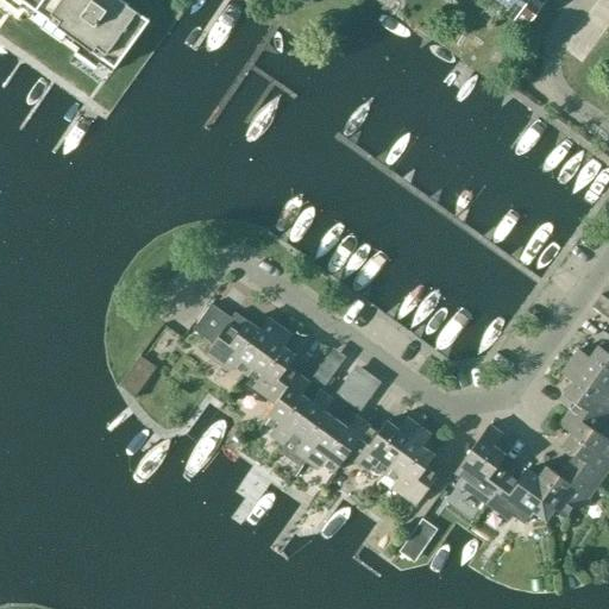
[(31,14),(42,0),(8,0),(6,4),(17,11),(20,6),(31,14)]
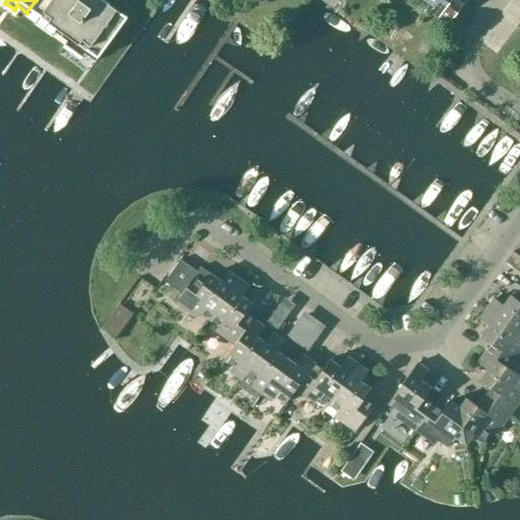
[(43,30),(64,0),(36,0),(26,12),(37,19),(34,23),(43,30)]
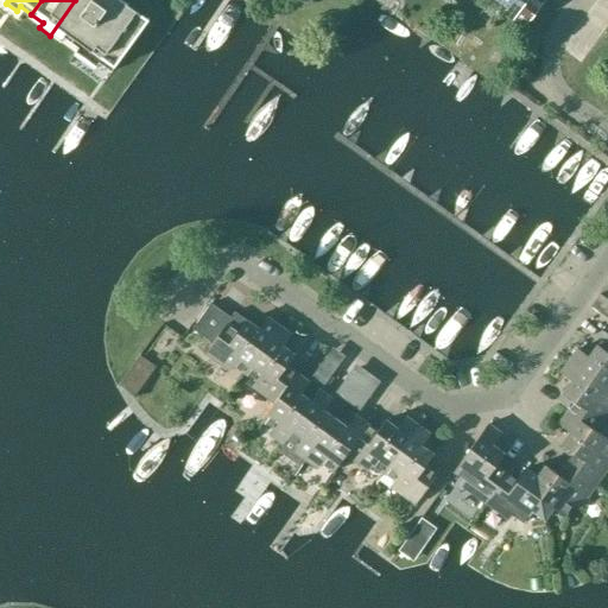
[(75,0),(50,36),(61,43),(63,38),(70,43),(101,0),(75,0)]
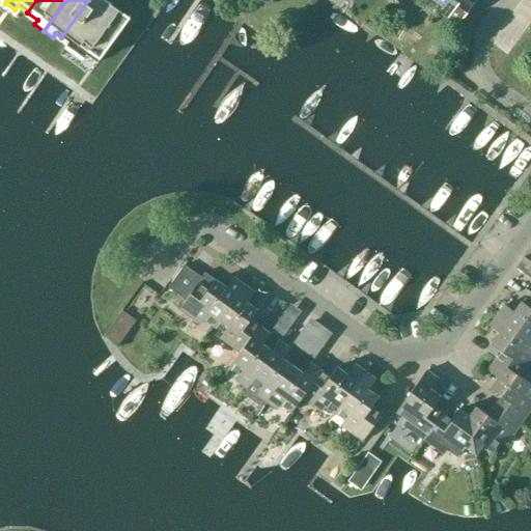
[(88,0),(61,37),(67,43),(64,46),(74,53),(110,3),(105,0),(88,0)]
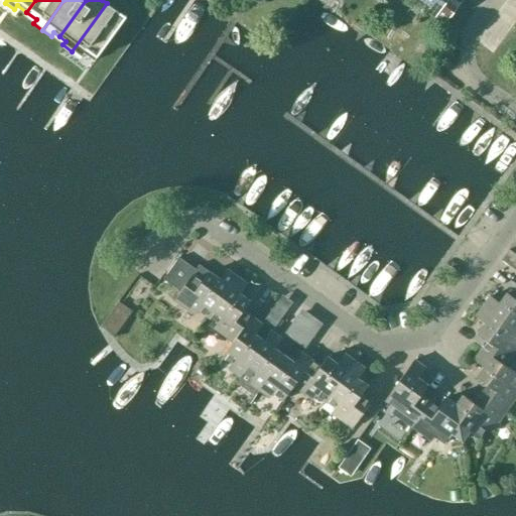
[(458,0),(415,0),(445,21),(461,1),(458,0)]
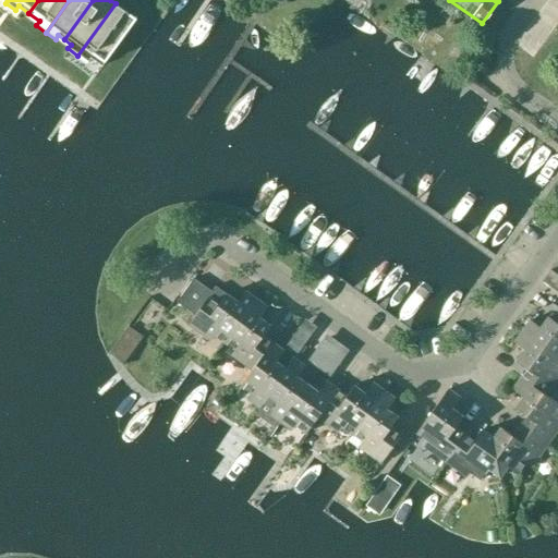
[(136,19),(116,3),(77,56),(87,62),(91,58),(101,67),(136,19)]
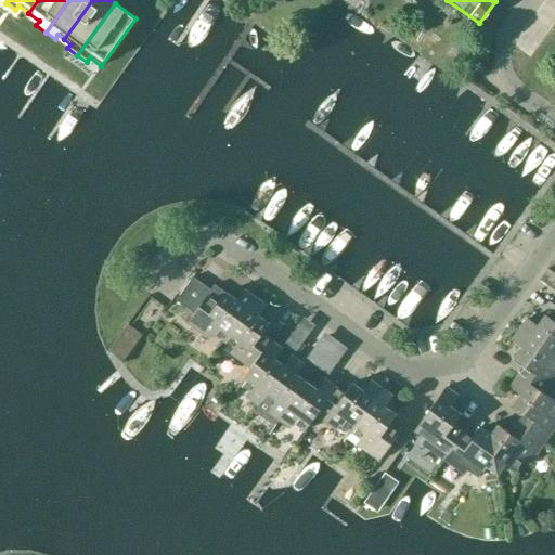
[(554,292),(554,273),(546,268),(538,280),(554,292)]
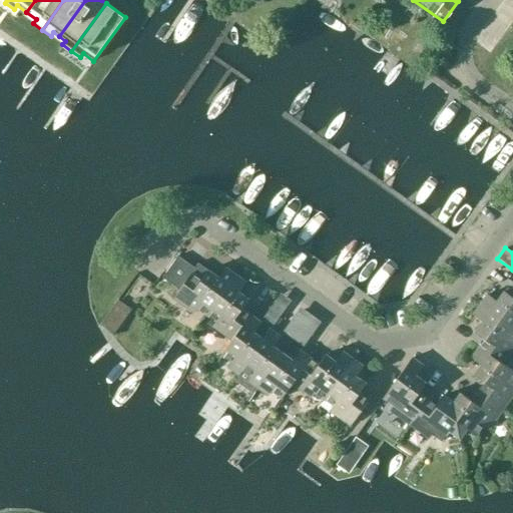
[(206,315),(235,276),(224,268),(217,278),(207,270),(207,271),(198,264),(194,269),(178,257),(162,278),(179,289),(172,298),(193,313),(196,308),(206,315)]
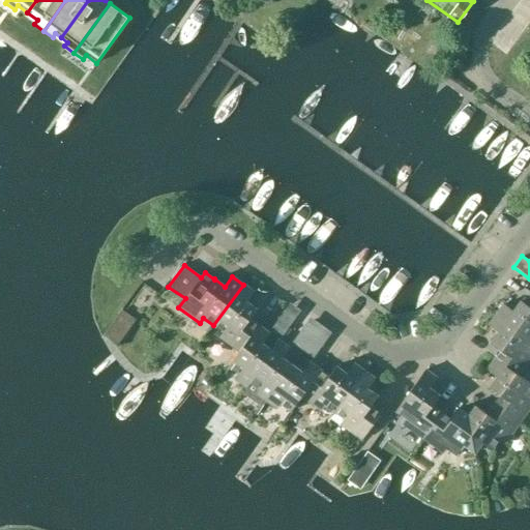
[(254,292),(243,285),(213,325),(223,332),(219,336),(239,351),(240,352),(258,325),(248,319),(257,310),(246,302),(254,292)]
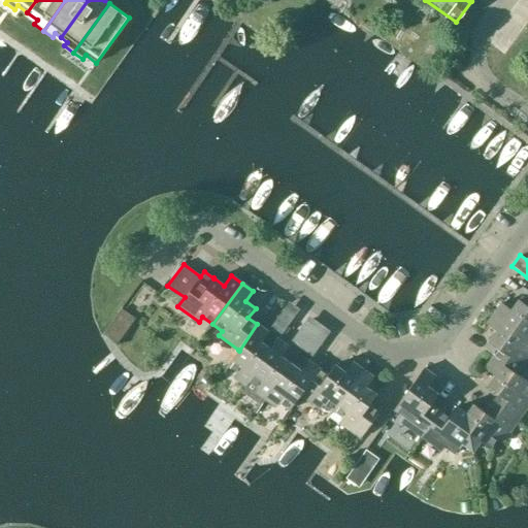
[(527,305),(519,299),(512,309),(501,302),(494,312),(527,337),(527,305)]
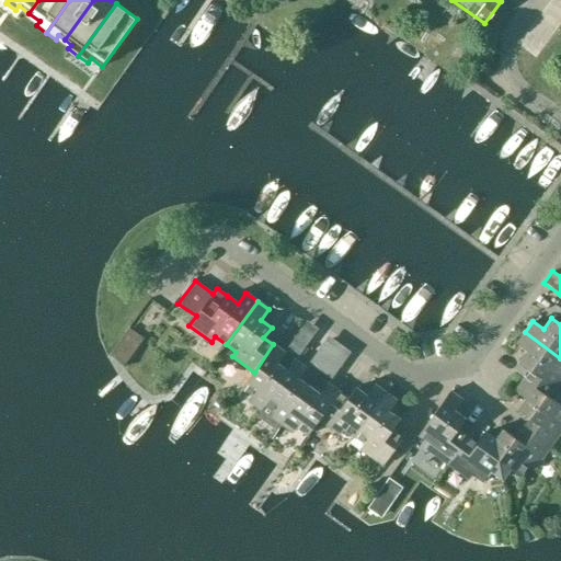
[(298,356),(318,329),(306,320),(286,347),(298,356)]
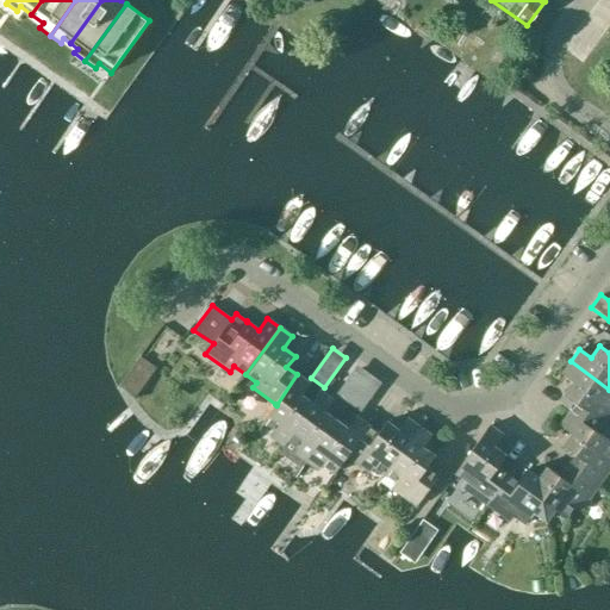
[(609,390),(571,361),(562,373),(573,381),(565,393),(577,402),(568,412),(598,435),(599,434),(609,418),(609,390)]
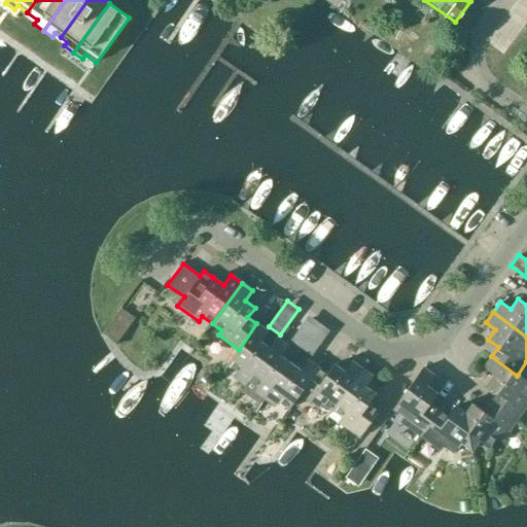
[(300,349),(319,322),(308,315),(288,341),(300,349)]
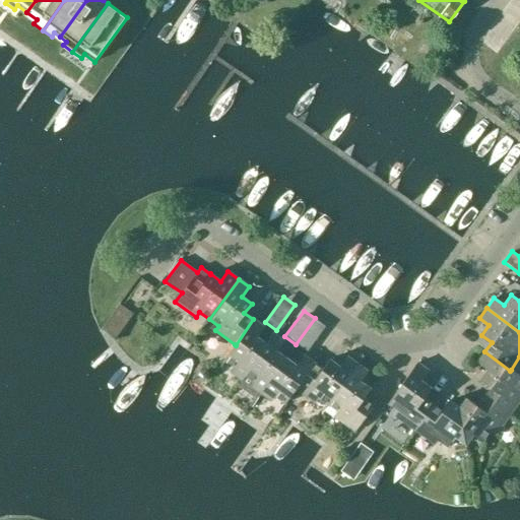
[(325,326),(315,318),(296,344),(306,352),(325,326)]
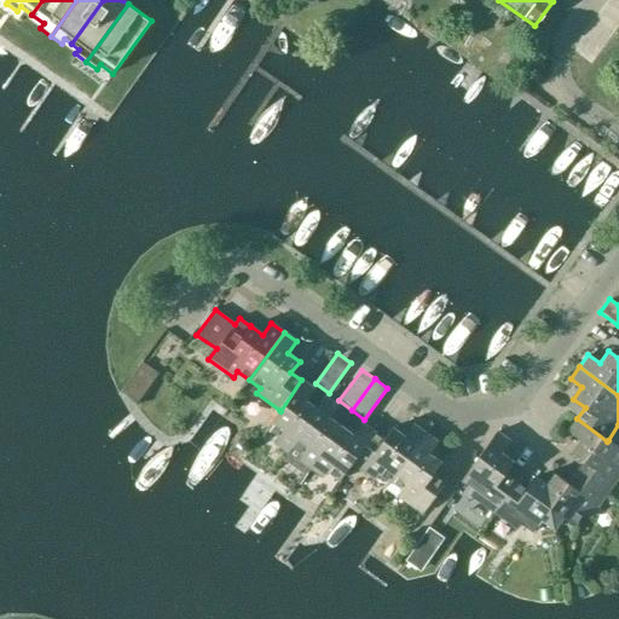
[(317,409),(316,409),(305,400),(314,388),(301,380),(281,411),(279,410),(266,428),(278,437),(275,443),(288,452),(293,446),(291,445),(317,409)]
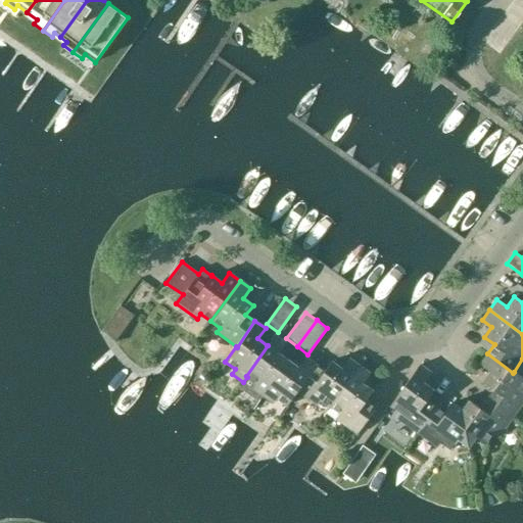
[(262,395),(288,360),(279,353),(285,343),(274,335),(267,345),(268,345),(246,376),(247,377),(255,383),(251,388),(262,395)]
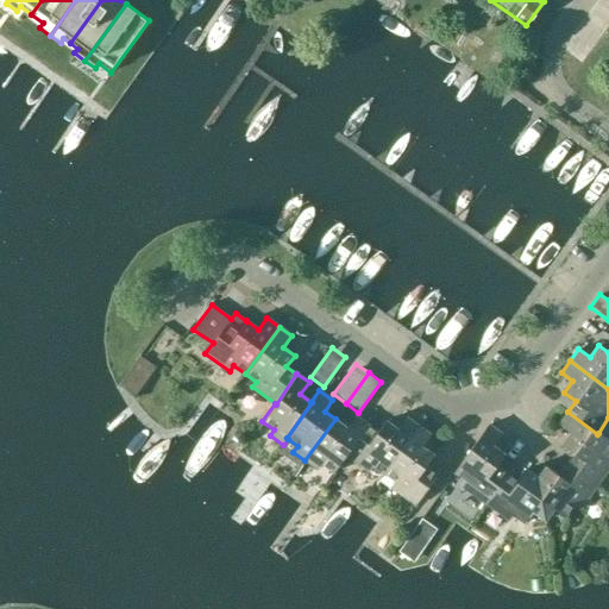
[(608,454),(608,440),(598,433),(597,434),(567,412),(559,425),(571,433),(563,445),(573,453),(566,464),(596,485),(608,466),(608,458),(607,457),(608,454)]
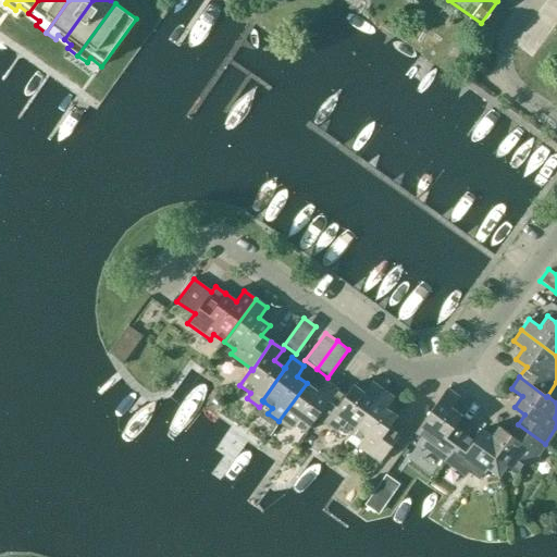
[(305,432),(317,416),(316,416),(335,387),(324,380),(317,391),(307,383),(279,421),(291,430),(294,424),(305,432)]
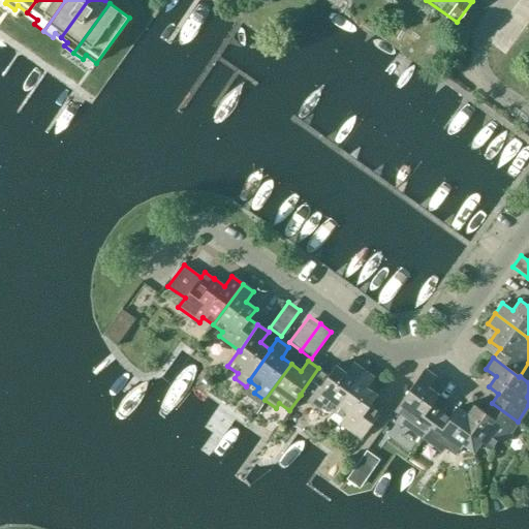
[(323,404),(334,411),(363,370),(352,363),(345,372),(335,365),(328,375),(318,368),(300,395),(301,395),(320,409),(323,404)]
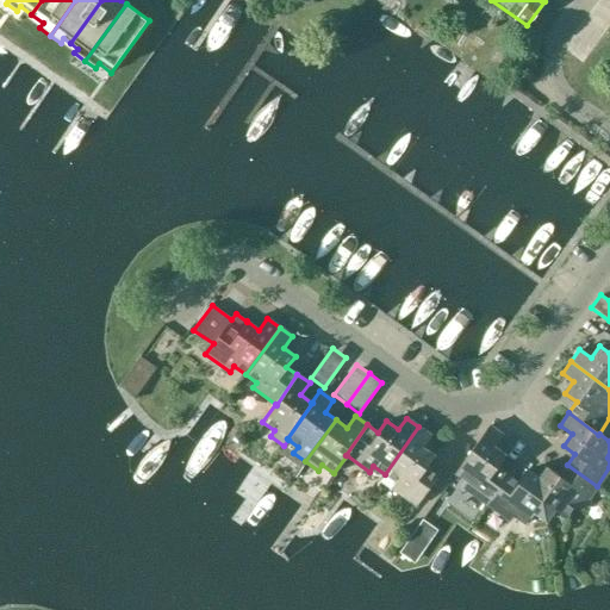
[(462,487),(486,504),(508,474),(497,466),(505,455),(493,447),(502,435),(489,425),(455,473),(467,481),(462,487)]
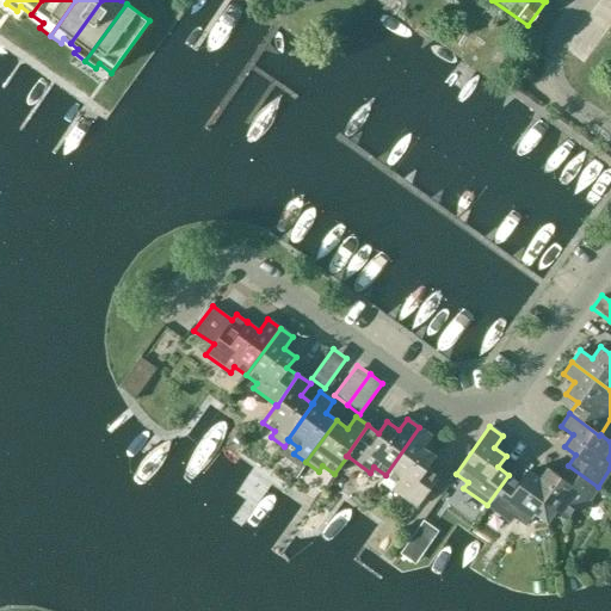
[(419,427),(386,475),(396,483),(392,488),(417,506),(438,476),(427,468),(436,456),(424,448),(432,436),(419,427)]
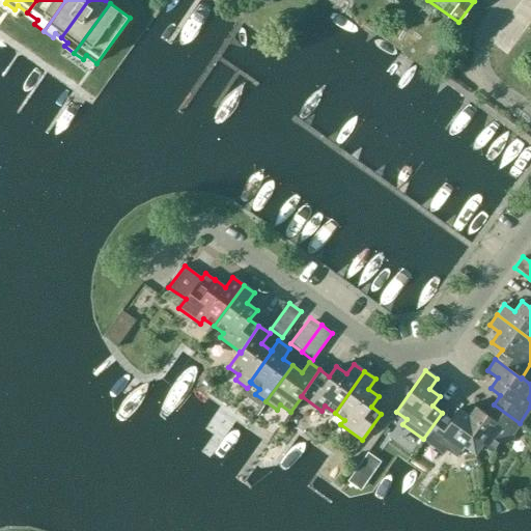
[(465,446),(475,453),(469,417),(459,410),(464,402),(456,397),(448,410),(455,415),(452,420),(442,413),(423,439),(444,453),(447,448),(458,456),(465,446)]
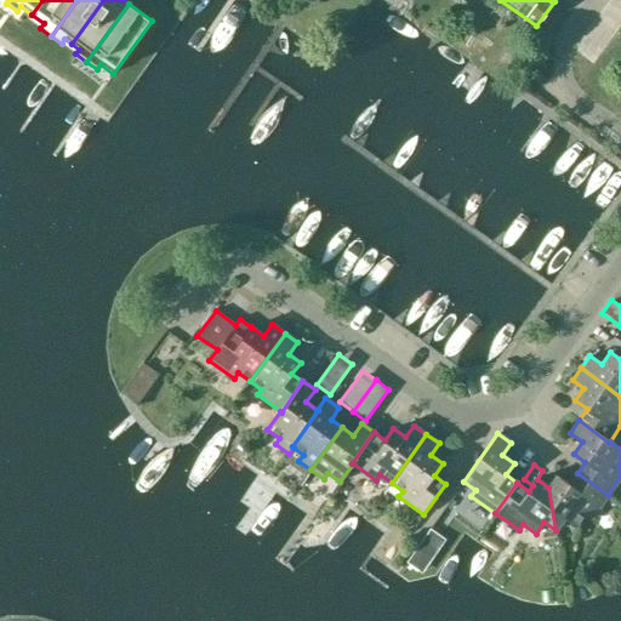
[(591,519),(608,495),(577,473),(569,484),(558,476),(548,488),(556,530),(564,518),(576,527),(585,514),(591,519)]
